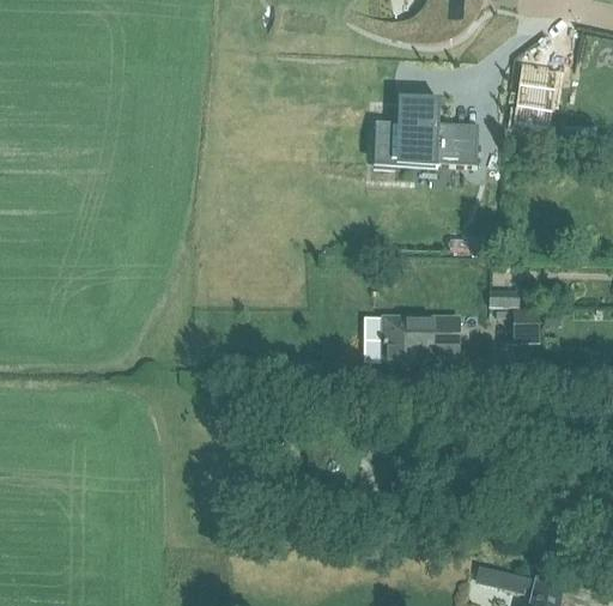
[(481,5),(483,4),(484,4),(485,2),(486,1),(487,1),(487,0),(429,0),(428,1),(426,4),(425,6),(424,8),(423,11),(420,12),(419,14),(417,16),(414,17),(413,18),(412,19),(408,19),(406,20),(402,20),(400,22),(398,22),(394,22),(392,22),(388,20),(386,20),(384,20),(380,19),(376,18),(372,16),(368,14),(362,12),(362,11),(352,6),(350,18),(362,24),(362,22),(371,26),(381,31),(393,35),(405,38),(417,41),(428,42),(437,41),(447,40),(455,36),(466,28),(474,17),(480,5),(481,5)]
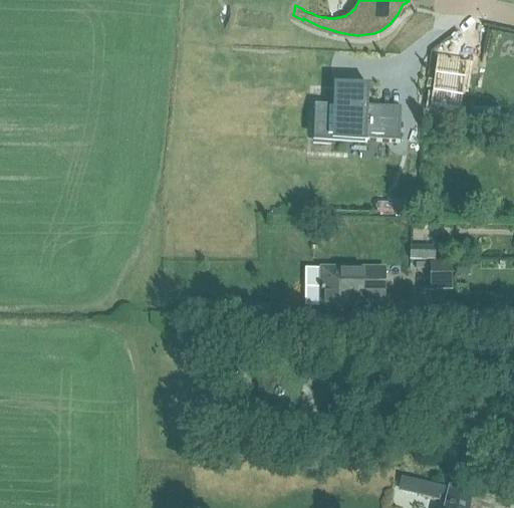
[(437,54),(429,104),(460,109),(468,58),(437,54)]
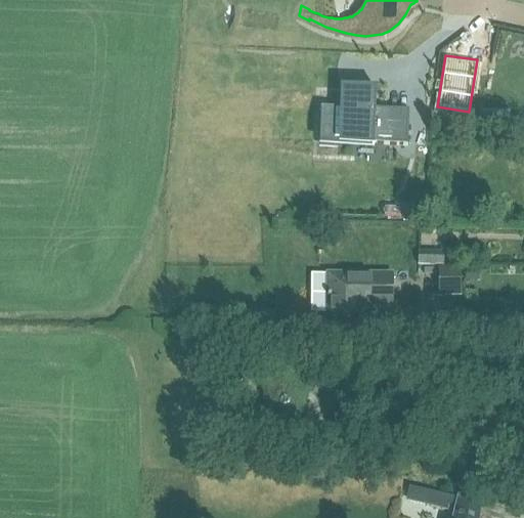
[(335,104),(334,138),(338,138),(338,139),(407,141),(408,106),(375,104),(376,85),(340,84),(340,104),(335,104)]
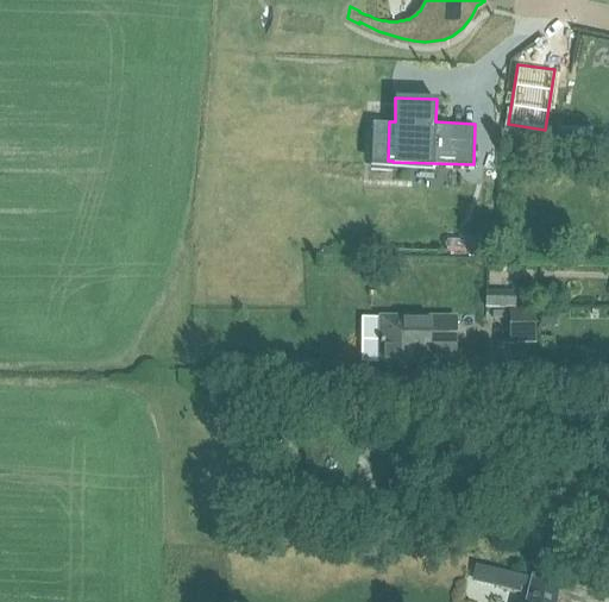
[(470,231),(444,234),(446,248),(472,244),(470,231)]
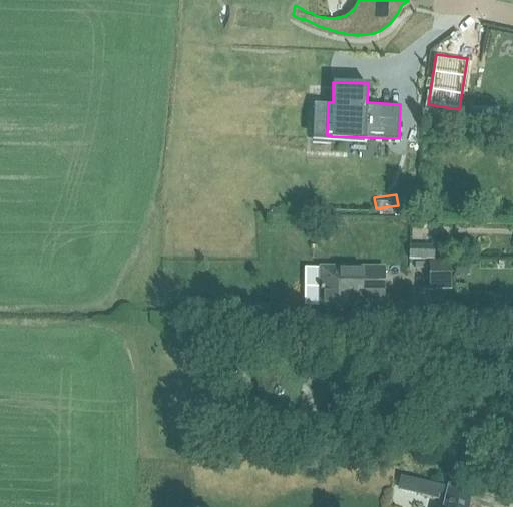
[(435,243),(410,242),(409,256),(434,257),(435,243)]
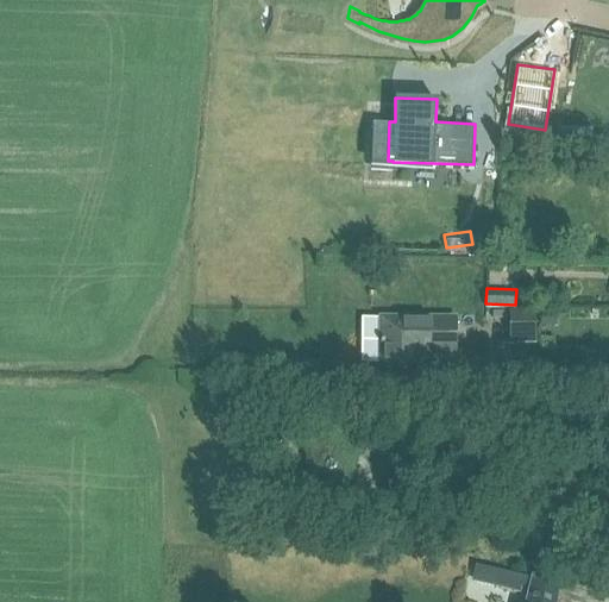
[(481,323),(509,323),(510,339),(535,339),(535,307),(509,308),(481,307),(481,323)]
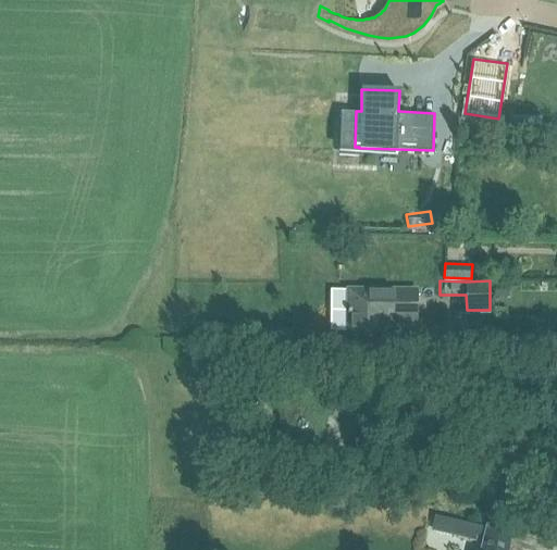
[(416,287),(394,287),(348,287),(348,310),(348,332),(375,332),(375,324),(396,324),(396,317),(416,317),(416,287)]
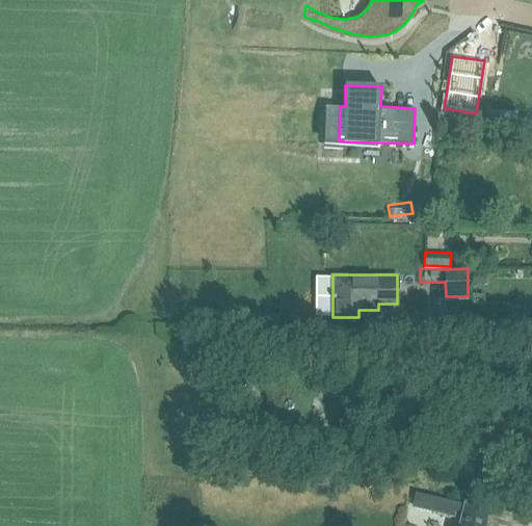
[(459,525),(483,525),(487,506),(468,502),(435,495),(415,490),(411,504),(432,508),(455,514),(456,508),(463,509),(461,515),(459,525)]
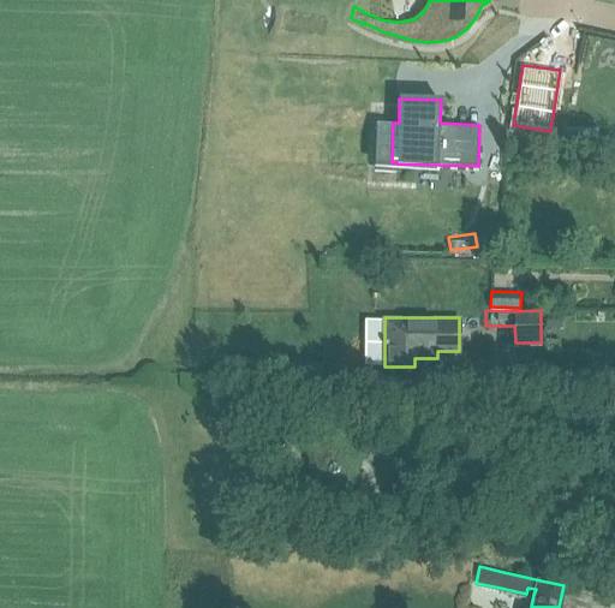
[(505,607),(509,607),(514,591),(472,583),(469,601),(505,607)]
